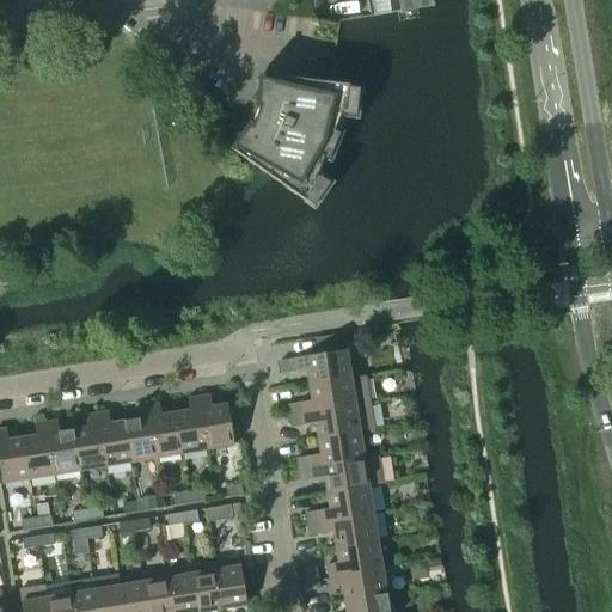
[(387,0),(390,12),(390,13),(433,7),(430,0),(387,0)]
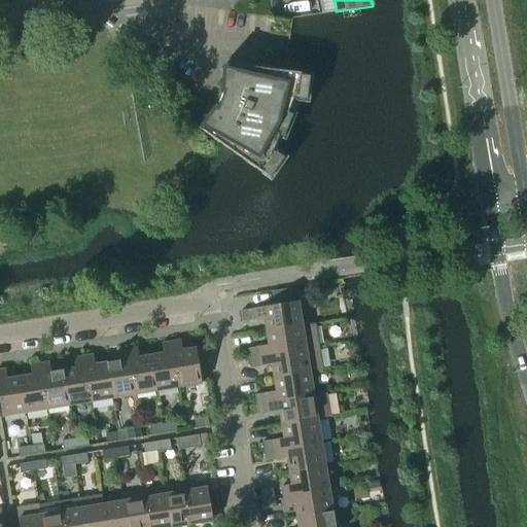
[(221,92),(216,107),(214,106),(200,128),(199,128),(198,129),(215,141),(220,145),(223,147),(261,173),(262,172),(271,177),(284,157),(276,152),(277,151),(274,149),(279,136),(283,138),(292,115),(288,113),(293,101),(296,101),(296,99),(306,100),(309,76),(300,75),(300,73),(285,71),(283,71),(223,64),(223,66),(220,92),(221,92)]
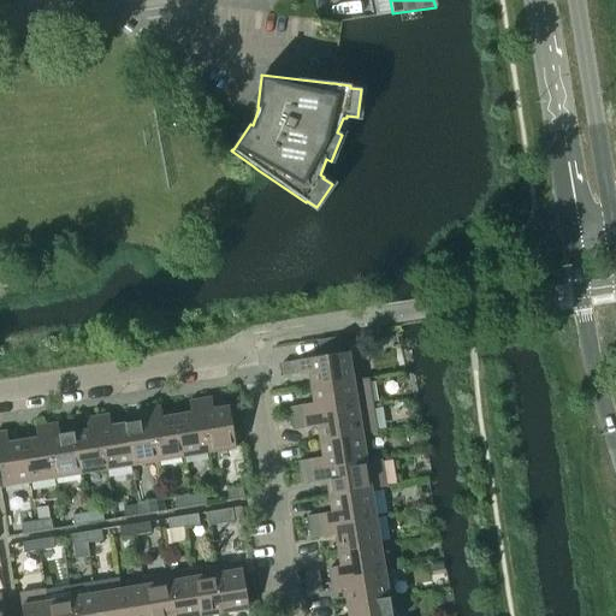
[(318,342),(320,356),(338,354),(336,339),(318,342)]
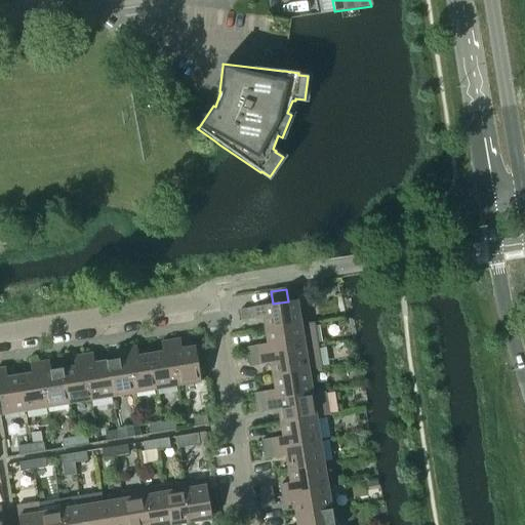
[(263,318),(265,331),(300,325),(296,300),(240,310),(241,321),(263,318)]
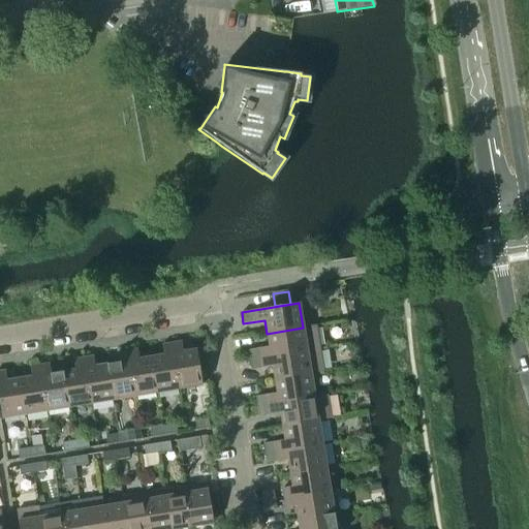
[(248,350),(249,361),(319,348),(315,325),(303,328),(267,334),(269,347),(248,350)]
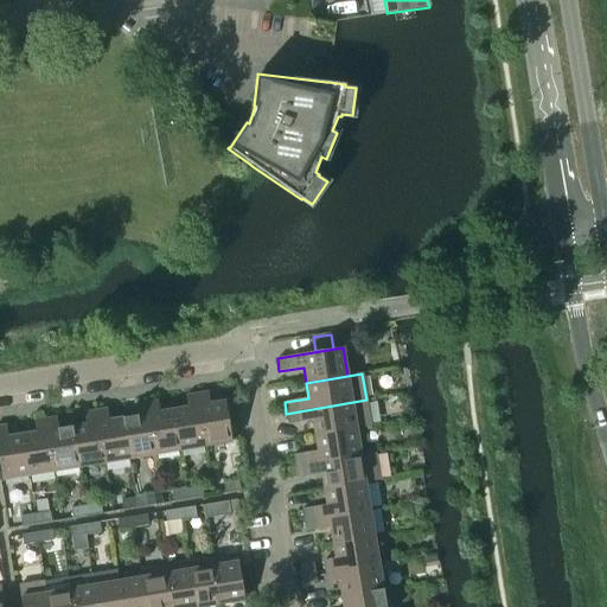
[(208,393),(197,395),(205,447),(231,442),(225,402),(210,404),(208,393)]
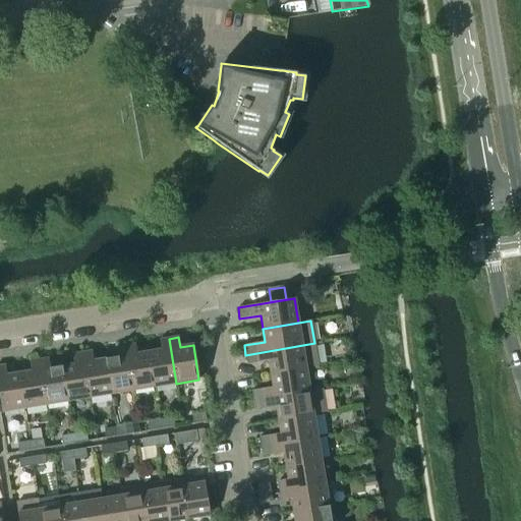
[(161,350),(149,352),(155,387),(176,384),(169,339),(159,340),(161,350)]
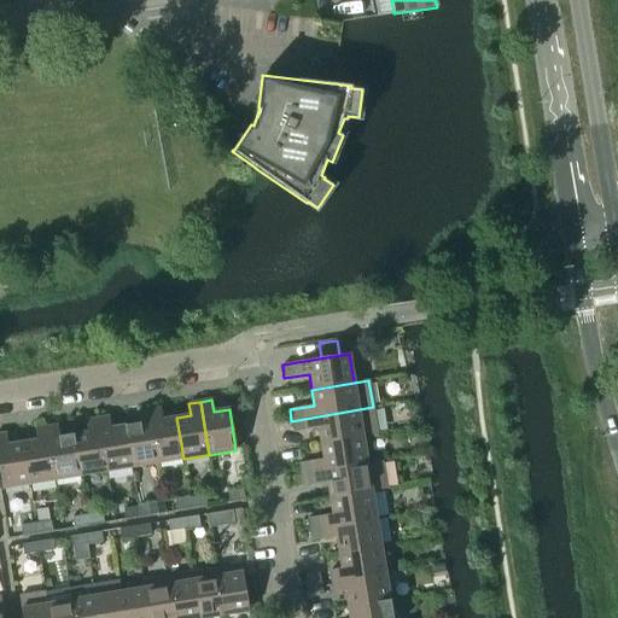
[(318,429),(320,444),(362,437),(377,435),(373,407),(291,421),(293,432),(318,429)]
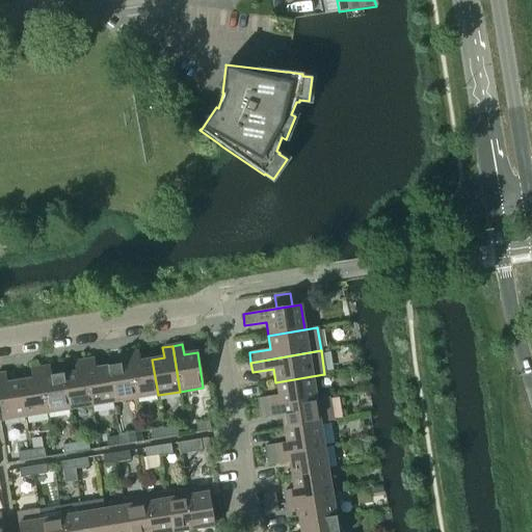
[(138,351),(128,353),(135,399),(158,395),(152,360),(139,362),(138,351)]
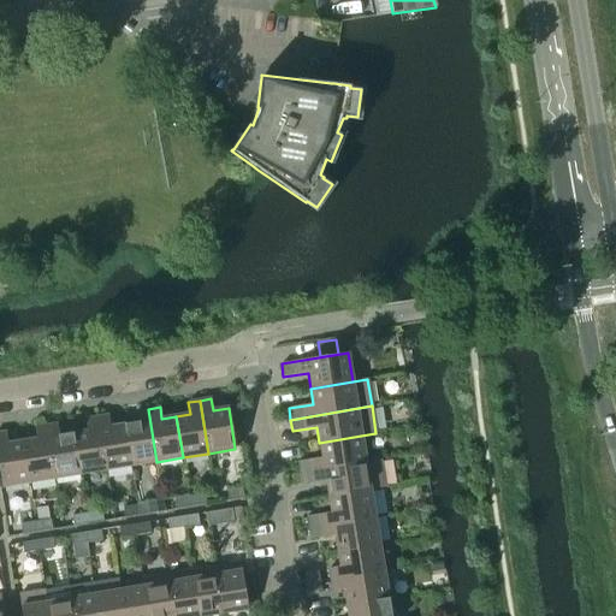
[(138,422),(124,425),(131,466),(157,462),(148,409),(137,410),(138,422)]
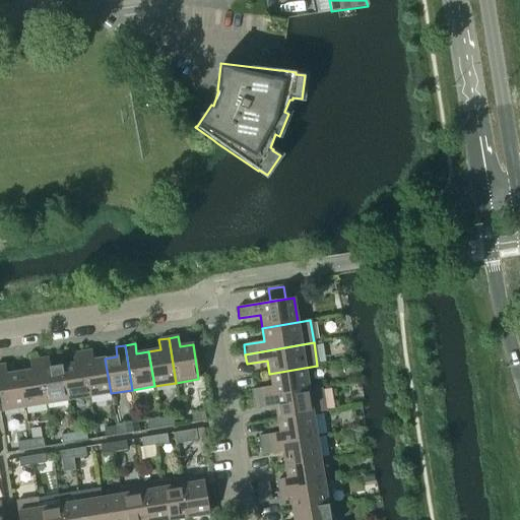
[(91,350),(82,352),(89,397),(111,393),(105,359),(93,361),(91,350)]
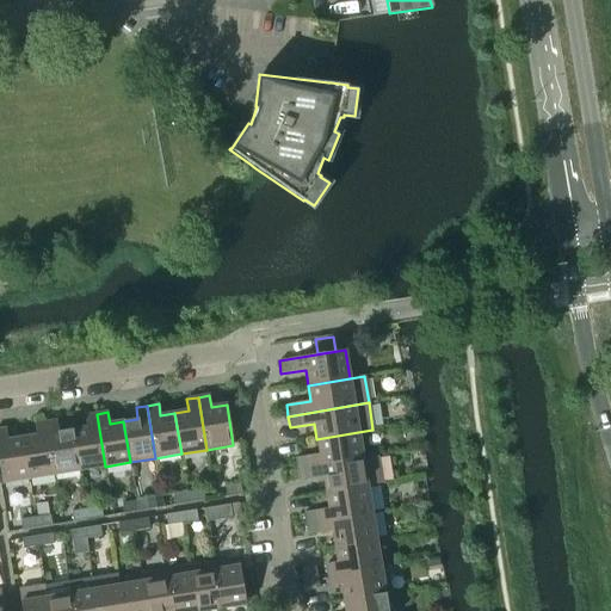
[(87,427),(73,430),(80,470),(105,467),(97,414),(85,415),(87,427)]
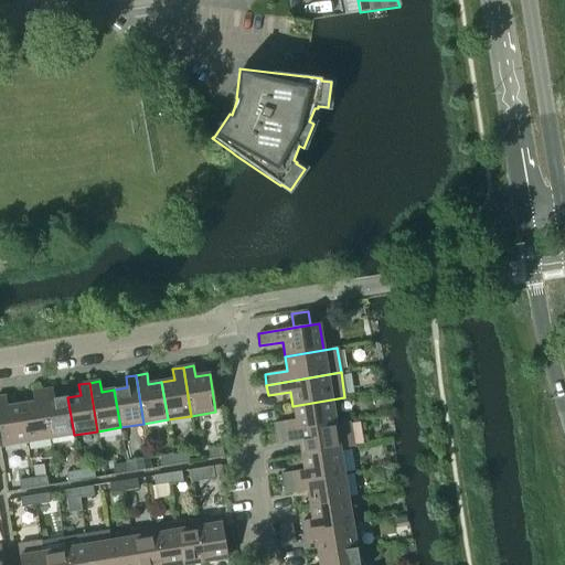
[(53,388),(42,391),(50,439),(74,435),(67,397),(54,400),(53,388)]
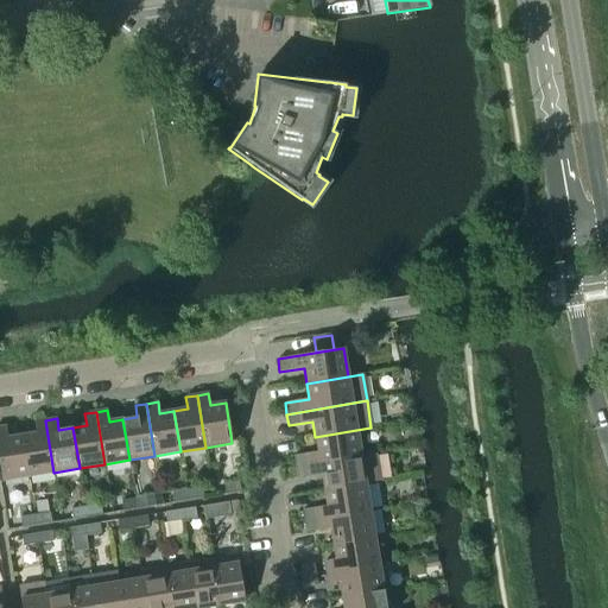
[(36,434),(21,436),(29,476),(54,473),(45,420),(35,422),(36,434)]
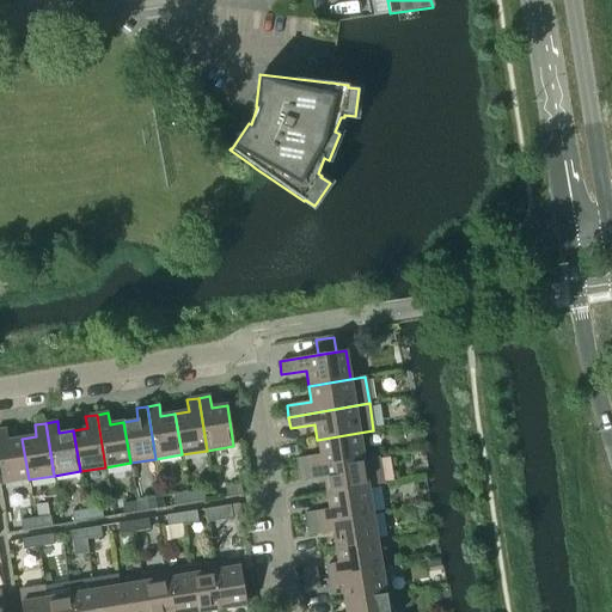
[(29,479),(22,439),(8,441),(6,429),(0,430),(0,471),(2,484),(29,479)]
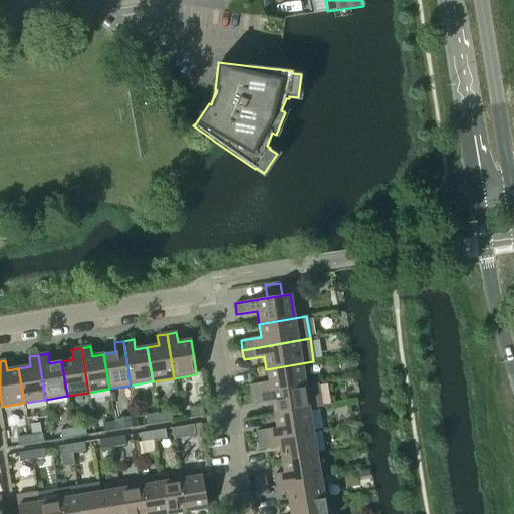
[(248,386),(250,396),(305,386),(301,363),(266,369),(269,382),(248,386)]
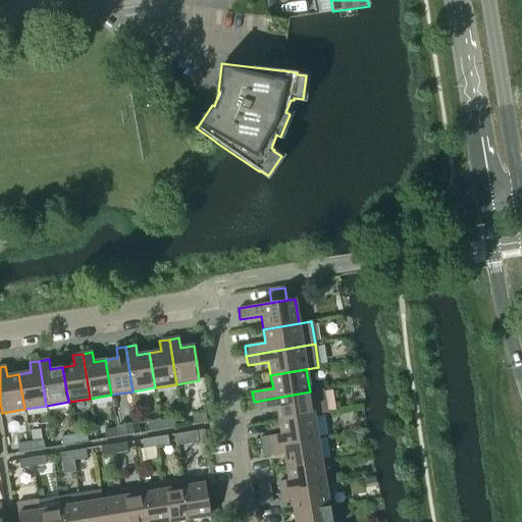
[(276,408),(278,421),(314,415),(326,413),(322,389),(310,392),(254,402),(255,411),(276,408)]
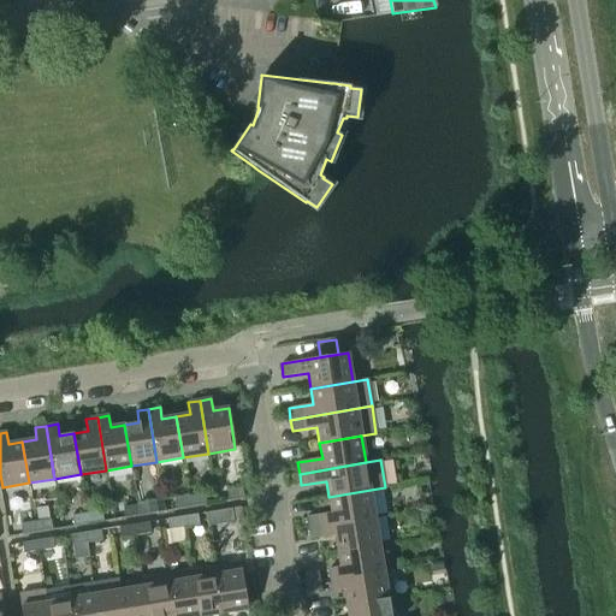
[(226,491),(227,501),(243,498),(242,489),(226,491)]
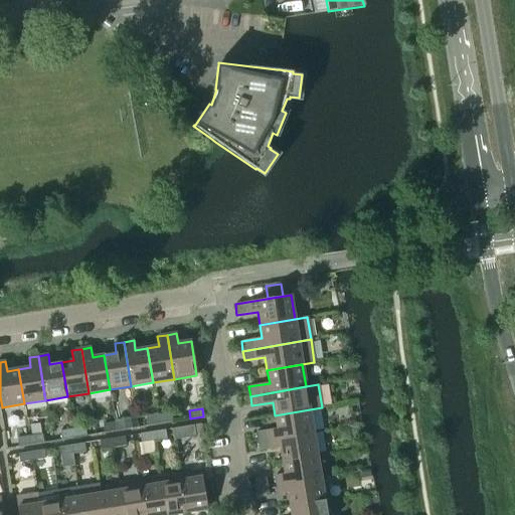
[(256,433),(258,442),(314,433),(310,409),(275,415),(277,428),(256,433)]
